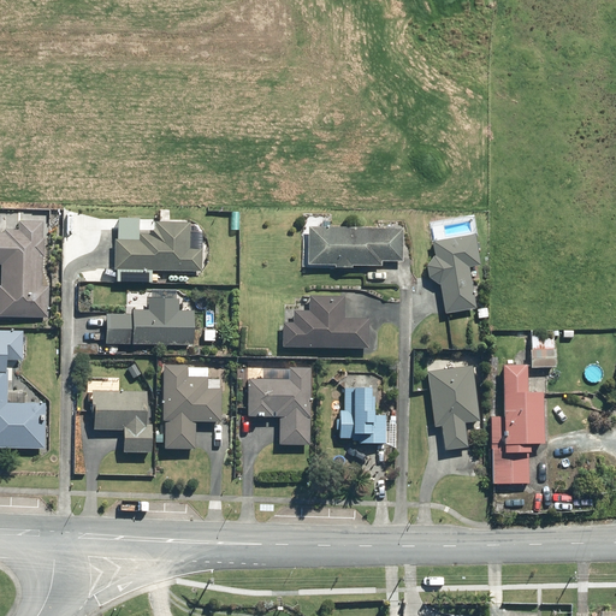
[(0,266),(1,266),(1,288),(0,286),(0,318),(47,319),(48,288),(41,288),(42,258),(43,258),(43,240),(42,240),(42,223),(19,223),(18,231),(5,231),(5,235),(0,234),(0,266)]
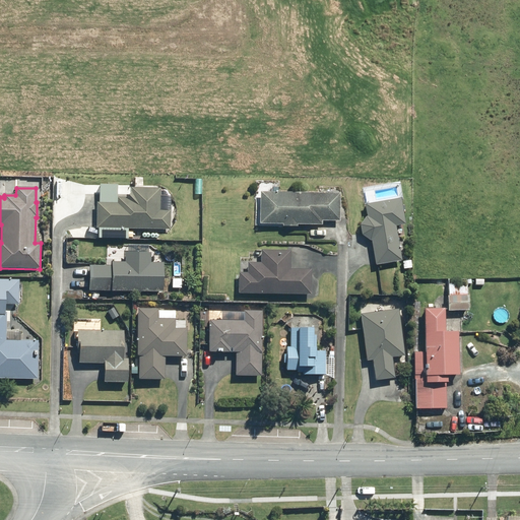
[(159,210),(159,189),(131,189),(131,194),(126,199),(118,199),(118,204),(98,203),(98,229),(169,230),(170,211),(159,210)]
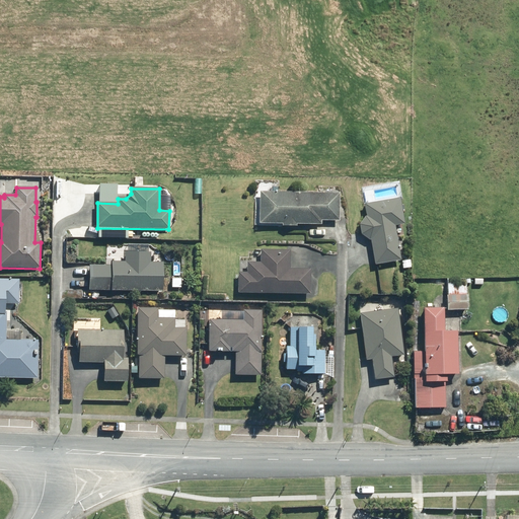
[(258,224),(281,224),(281,226),(295,227),(295,224),(320,225),(320,221),(338,221),(338,195),(260,193),(258,224)]
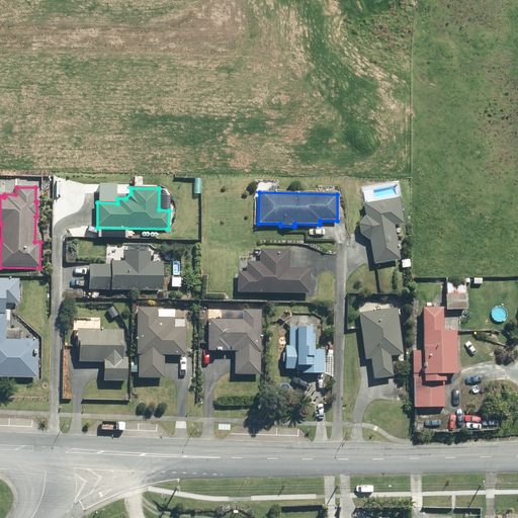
[(362,218),(357,224),(359,235),(367,240),(369,240),(373,265),(399,260),(393,226),(403,225),(399,198),(362,204),(364,217),(362,218)]
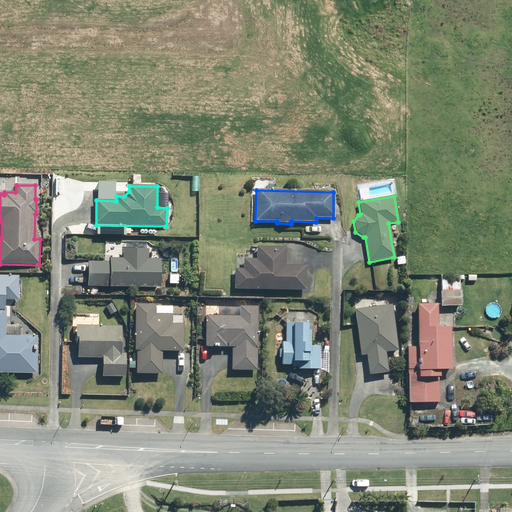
[(234,289),(305,290),(306,266),(285,266),(285,247),(257,247),(256,259),(243,259),(243,269),(235,269),(234,289)]
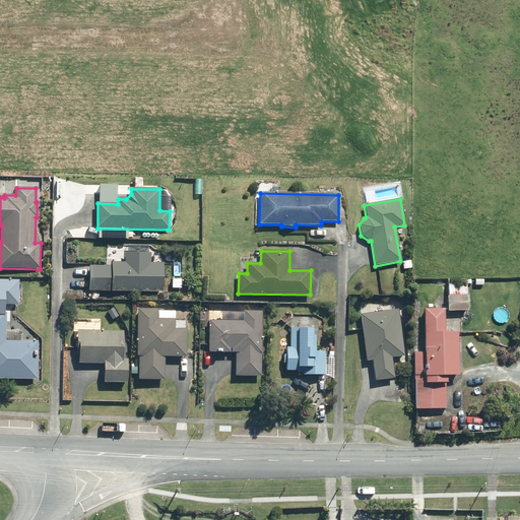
[(88,291),(88,300),(100,300),(100,293),(161,293),(161,264),(149,264),(149,254),(124,254),(124,263),(111,263),(111,267),(88,266),(88,291)]
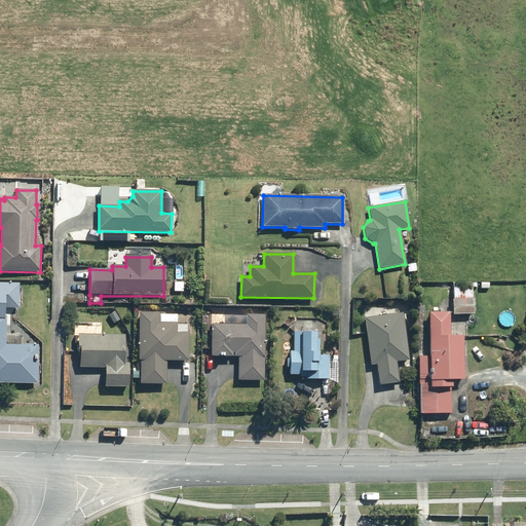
[(415,264),(407,265),(408,272),(416,271),(415,264)]
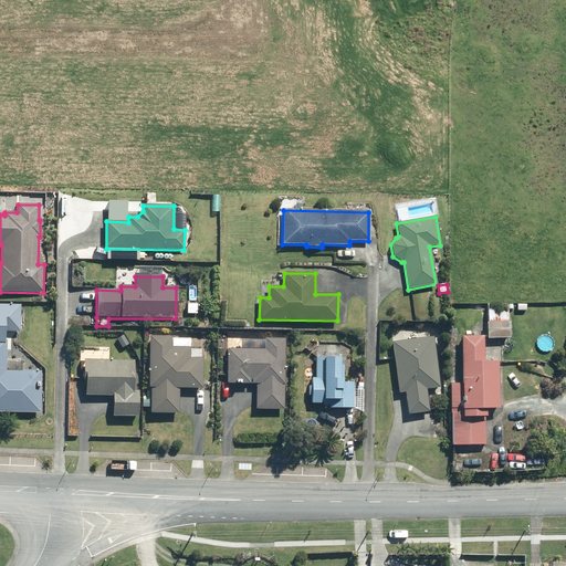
[(506,305),(486,305),(486,324),(485,324),(485,339),(509,339),(507,323),(506,323),(506,305)]
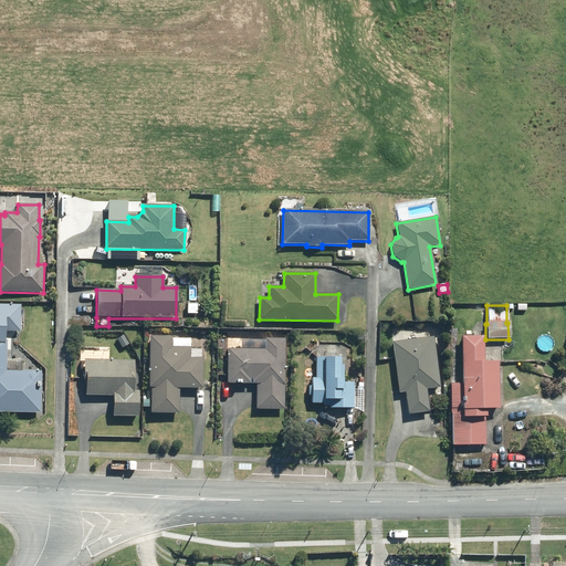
[(115,339),(122,349),(128,344),(123,335),(115,339)]
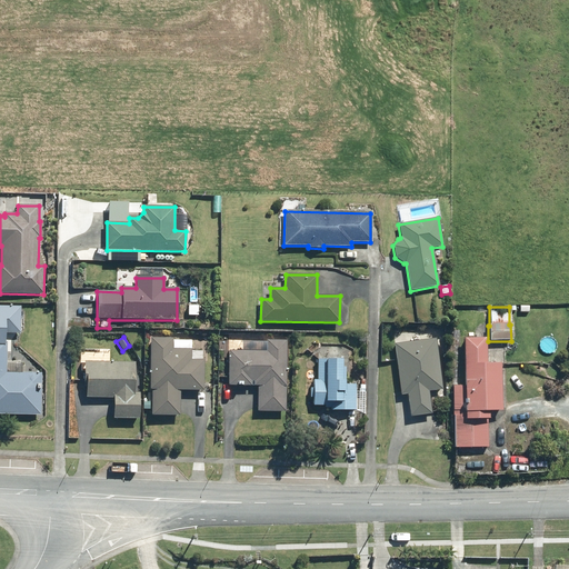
[(149,338),(148,390),(151,390),(150,416),(179,417),(179,391),(202,391),(202,361),(201,360),(201,352),(190,352),(190,341),(171,341),(171,338),(149,338)]
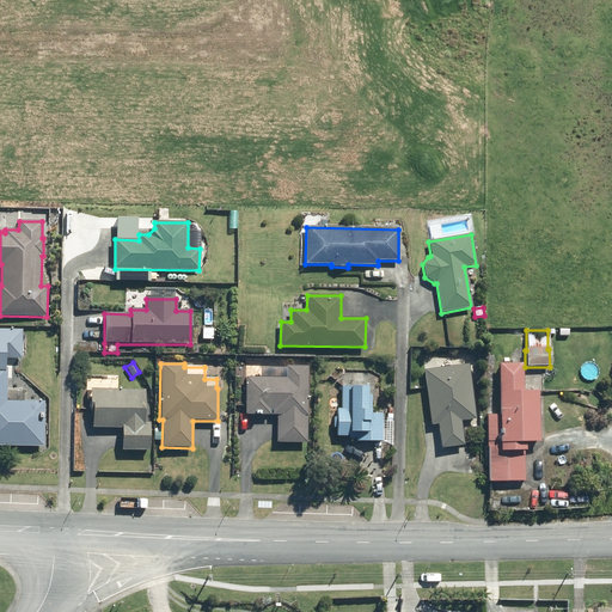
[(499,416),(487,416),(487,448),(490,448),(490,482),(525,482),(524,442),(539,442),(538,392),(522,392),(522,363),(497,363),(499,416)]
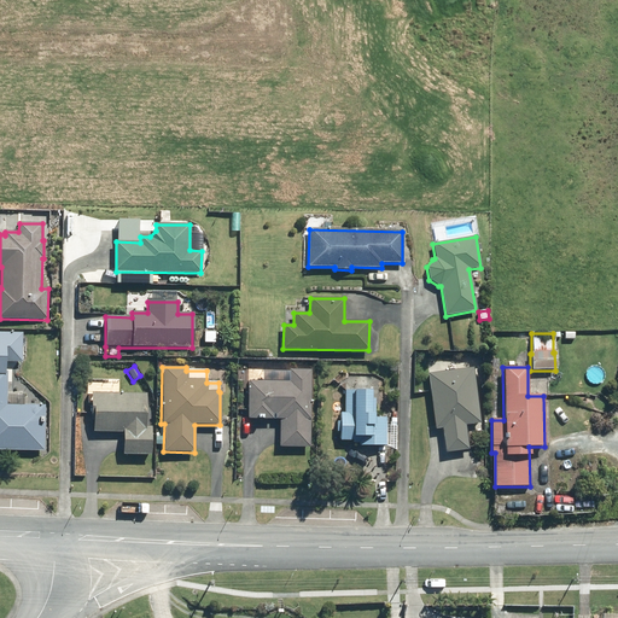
[(472,368),(427,374),(435,430),(442,429),(444,454),(467,450),(465,426),(479,424),(472,368)]
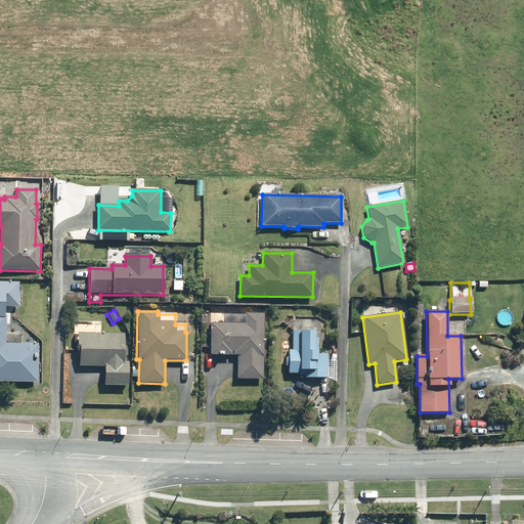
[(235,356),(234,379),(261,380),(262,314),(244,314),(244,324),(209,323),(208,355),(229,356),(229,352),(231,352),(231,356),(235,356)]
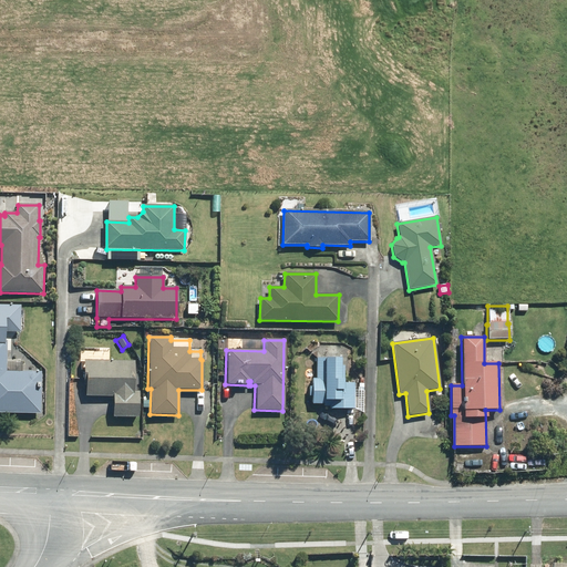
[(41,373),(6,372),(7,342),(0,341),(0,413),(40,414),(41,373)]
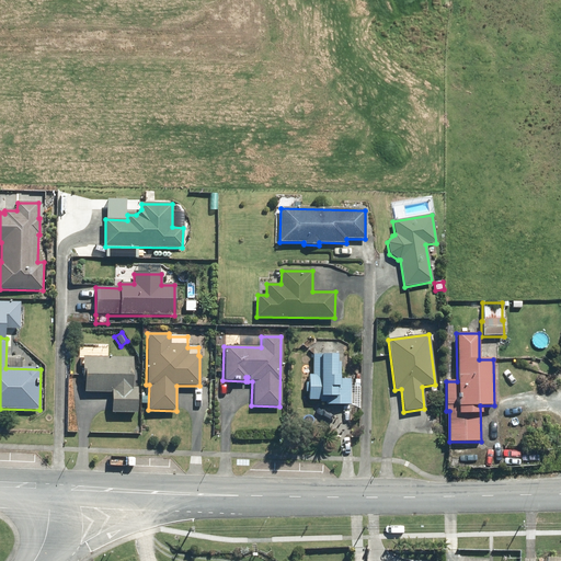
[(336,354),(312,354),(312,375),(309,375),(309,382),(306,382),(306,391),(309,391),(309,400),(320,400),(320,402),(325,402),(325,404),(350,404),(350,379),(341,379),(340,379),(340,376),(341,363),(339,363),(336,363),(336,354)]
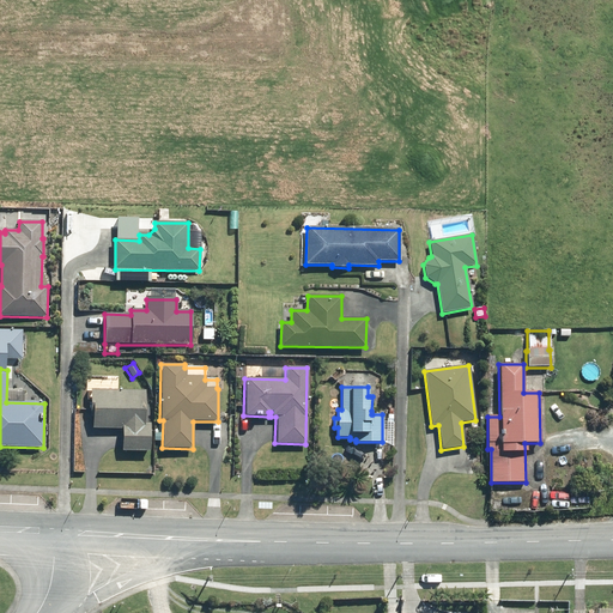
[(93,418),(93,429),(121,429),(121,451),(150,451),(150,425),(144,425),(144,390),(90,390),(90,418),(93,418)]
